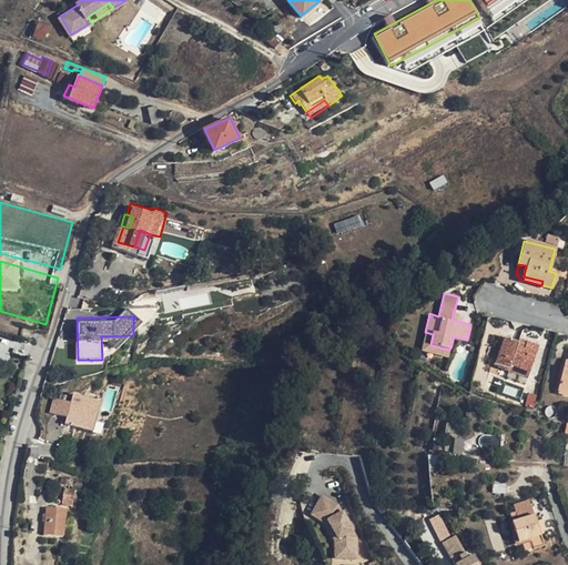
[(447,355),(449,350),(430,345),(433,334),(425,332),(421,350),(447,355)]
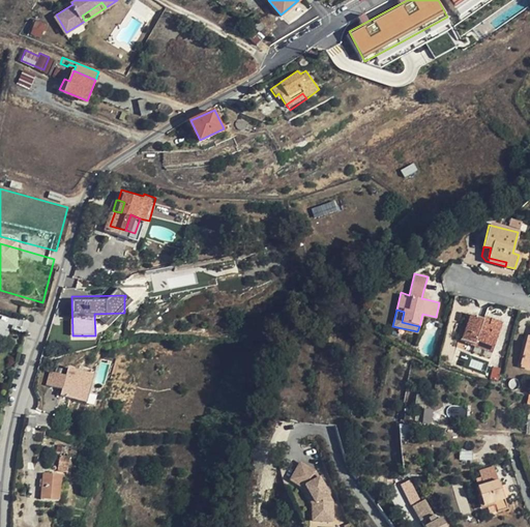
[(502,321),(491,317),(489,324),(481,322),(483,317),(470,312),(466,321),(467,321),(470,322),(465,339),(473,342),(473,344),(491,350),(502,321)]
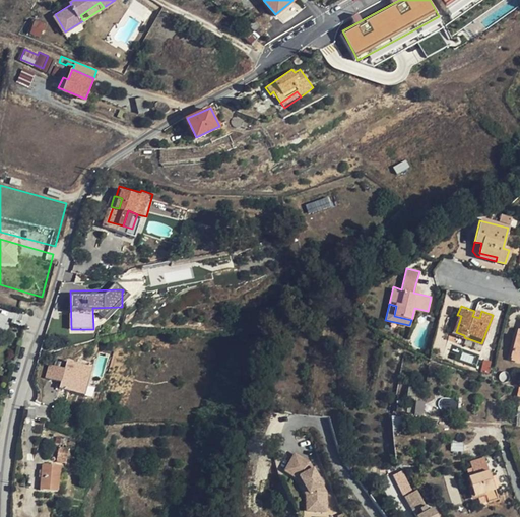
[(479,318),(481,311),(475,309),(474,311),(472,316),(479,318)]
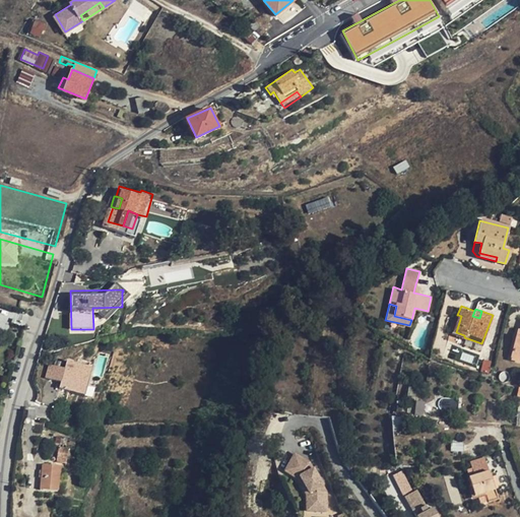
[(453,331),(456,332),(461,316),(458,315),(453,331)]
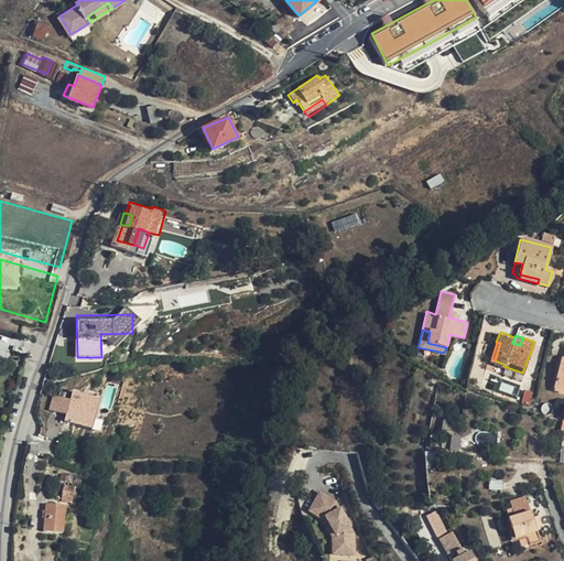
[(563,365),(560,365),(554,386),(563,388),(563,365)]
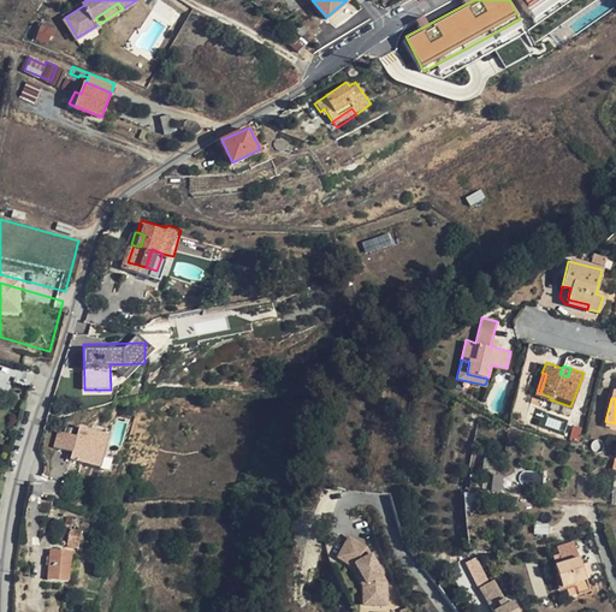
[(72,449),(70,457),(102,465),(112,431),(81,422),(77,432),(59,427),(54,444),(72,449)]
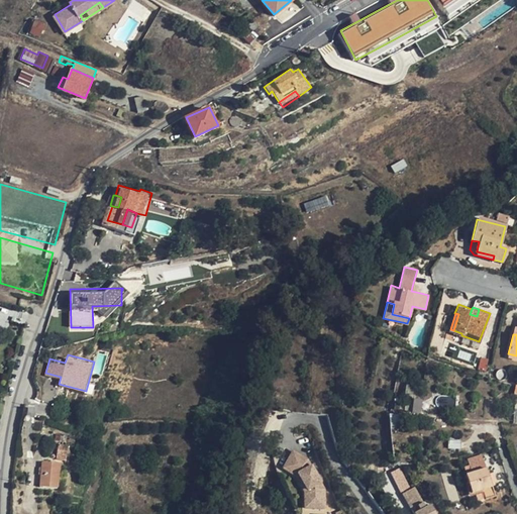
[(508,420),(514,420),(515,410),(515,407),(504,406),(503,415),(508,416),(508,420)]
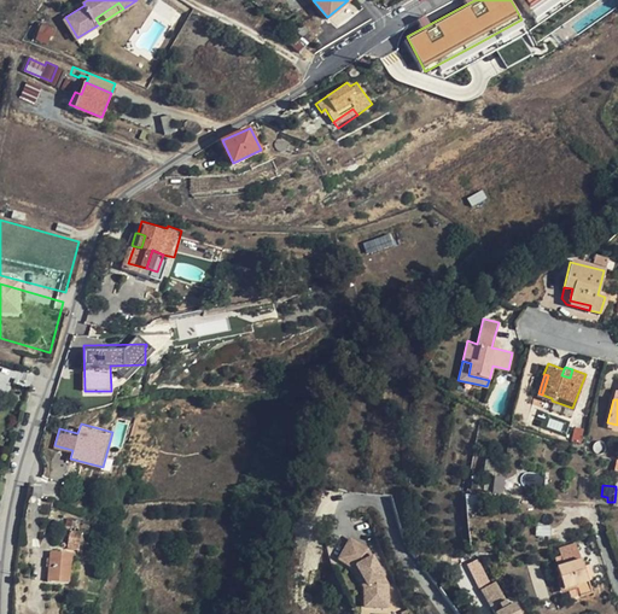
[(81,549),(83,531),(71,530),(69,548),(81,549)]
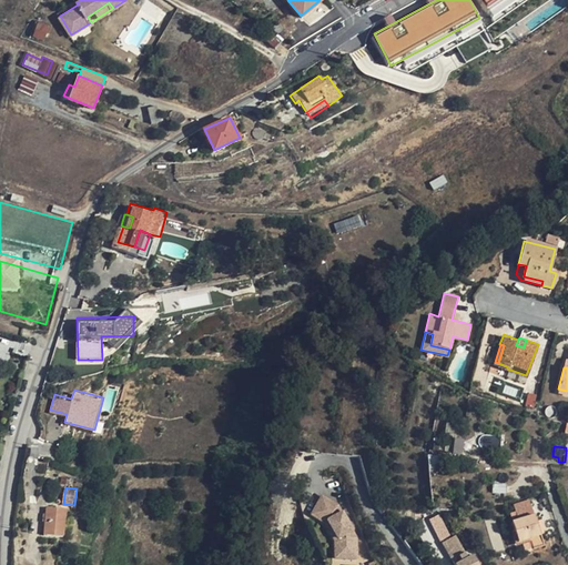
[(326,503),(316,495),(307,506),(317,514),(326,503)]
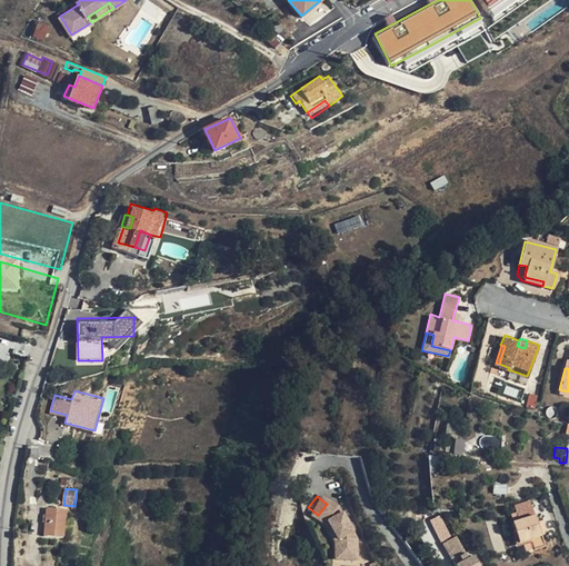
[(517,509),(532,505),(530,498),(515,503),(517,509)]
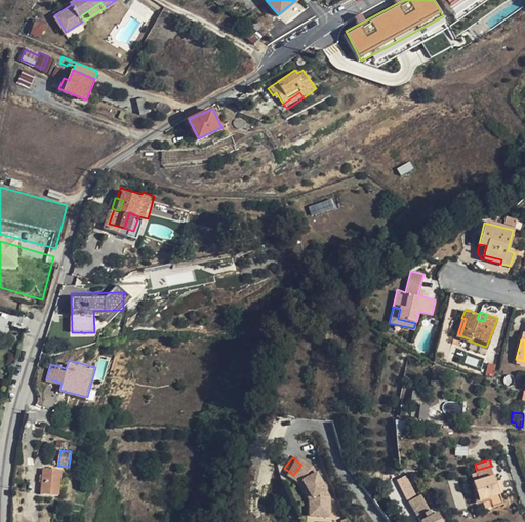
[(293,475),(284,468),(280,473),(293,483),(307,502),(308,513),(317,512),(317,507),(326,506),(325,496),(306,469),(301,465),(293,475)]
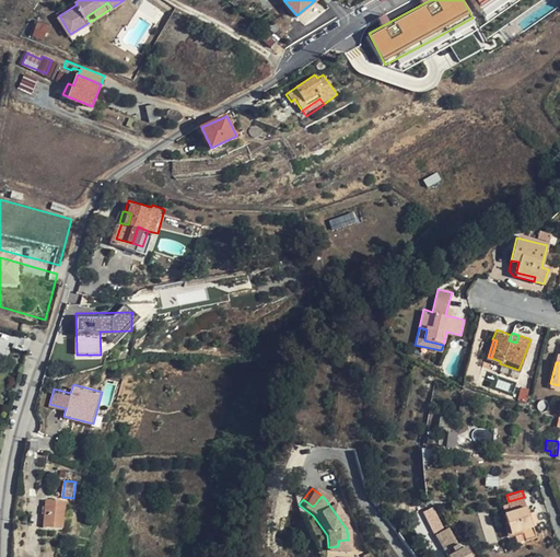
[(528,511),(524,497),(509,501),(511,510),(504,512),(510,532),(522,528),(533,524),(532,523),(528,511)]
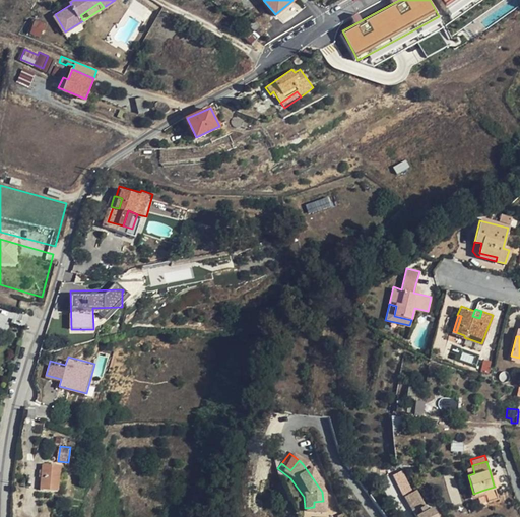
[(61,490),(62,465),(46,464),(44,489),(61,490)]
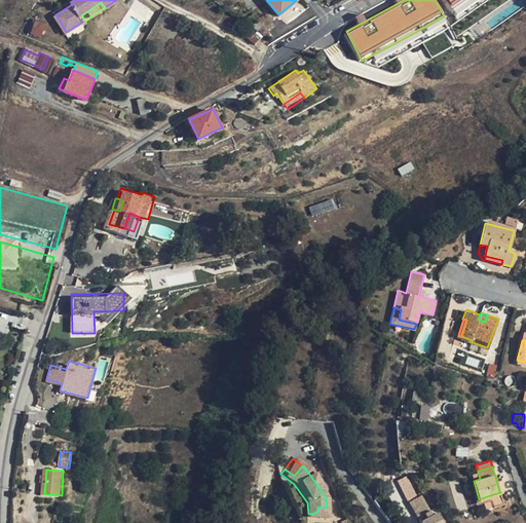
[(413,510),(422,505),(406,476),(397,481),(413,510)]
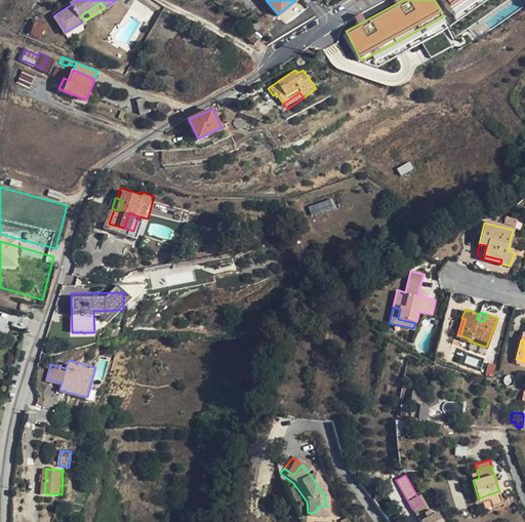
[(500,477),(495,479),(498,490),(503,488),(500,477)]
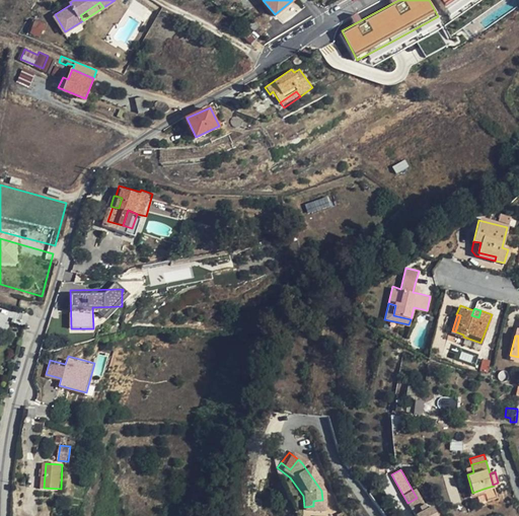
[(494,486),(484,489),(486,495),(495,492),(494,486)]
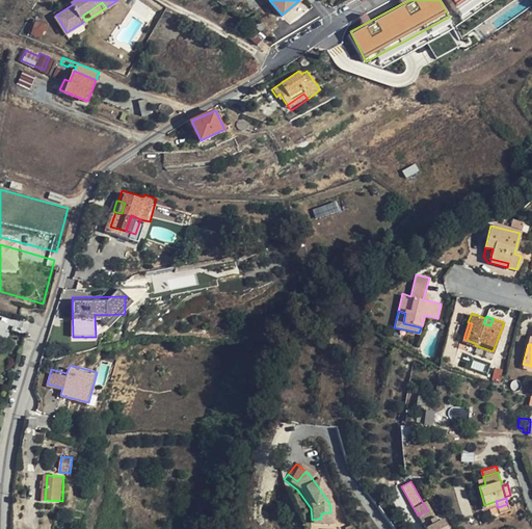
[(427,510),(418,516),(425,528),(446,528),(434,506),(427,510)]
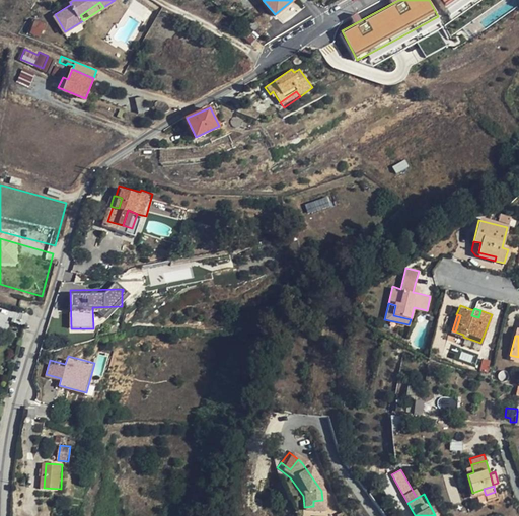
[(304,507),(304,512),(322,510),(322,500),(313,501),(313,506),(304,507)]
